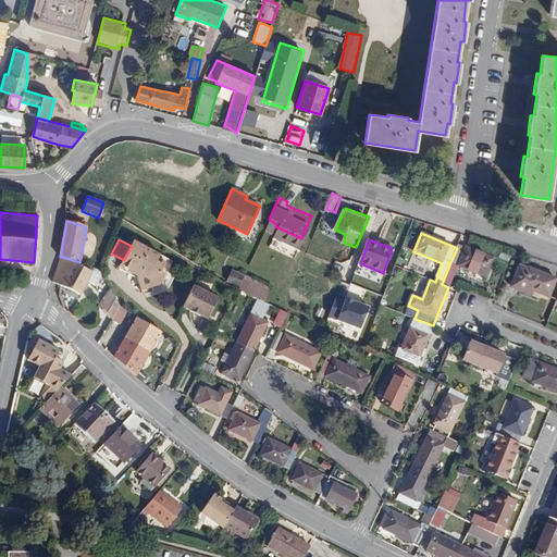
[(134,242),(132,246),(124,260),(119,270),(128,275),(126,280),(136,285),(140,295),(160,286),(169,269),(164,267),(165,264),(162,262),(161,264),(157,263),(161,256),(134,242)]
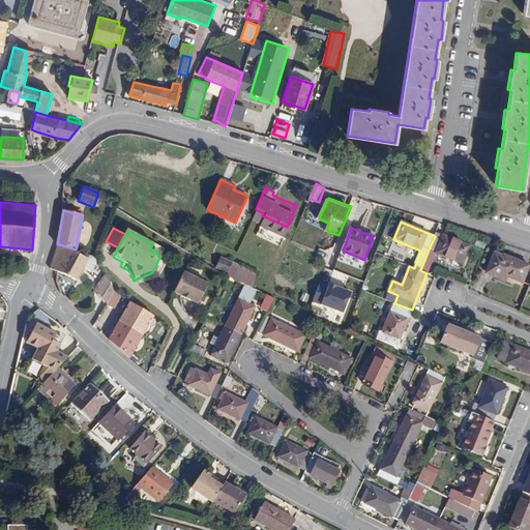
[(437,232),(435,236),(429,249),(463,263),(470,246),(437,232)]
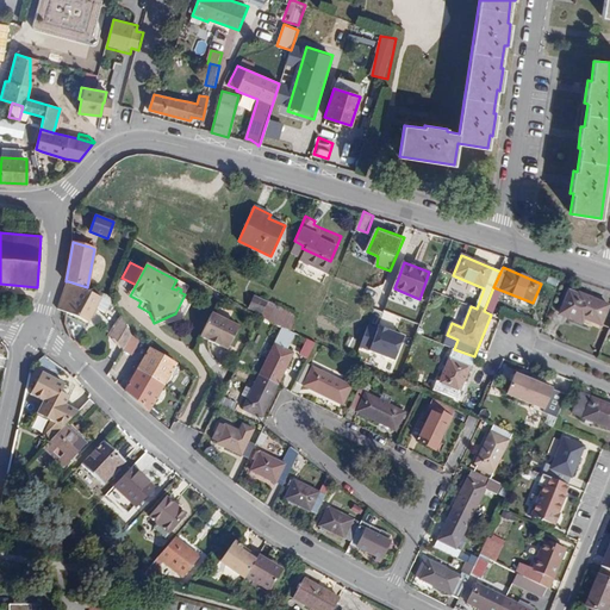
[(113,299),(112,297),(87,287),(68,281),(57,309),(87,323),(95,309),(104,313),(113,299)]
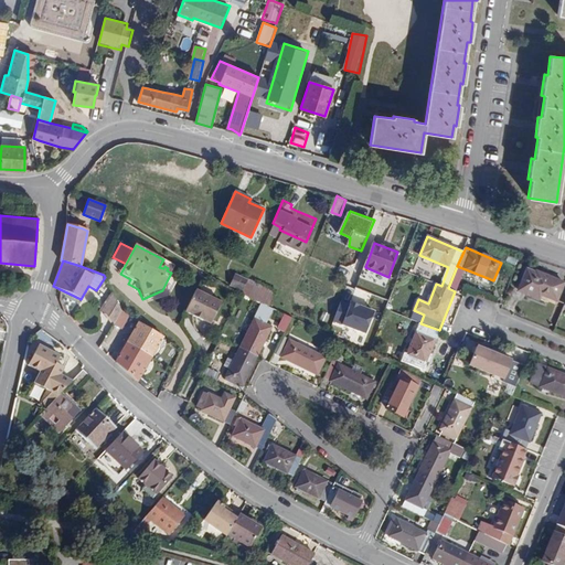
[(557,302),(564,283),(536,270),(535,273),(528,269),(518,291),(539,300),(541,296),(557,302)]
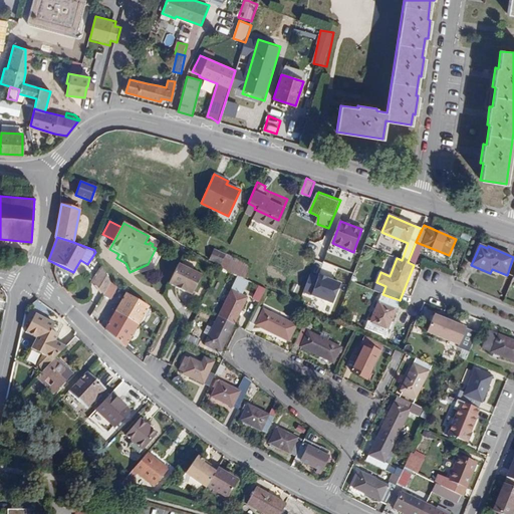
[(220,266),(224,257),(212,251),(208,261),(220,266)]
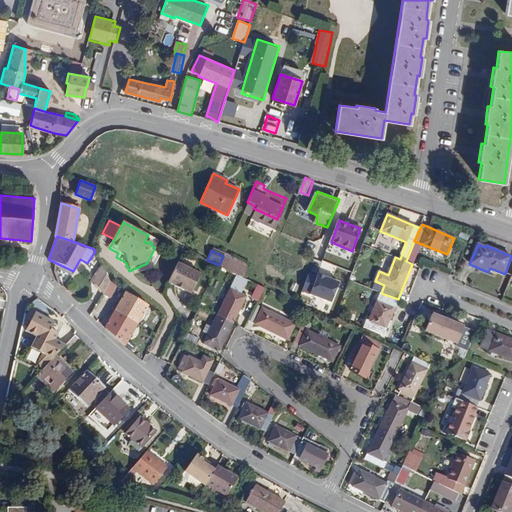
[(406,261),(412,264),(416,253),(410,251),(406,261)]
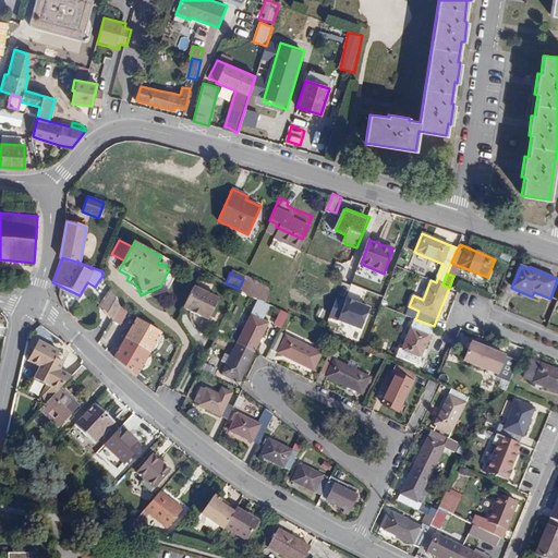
[(218,298),(194,286),(183,307),(191,310),(191,311),(201,315),(208,318),(218,298)]
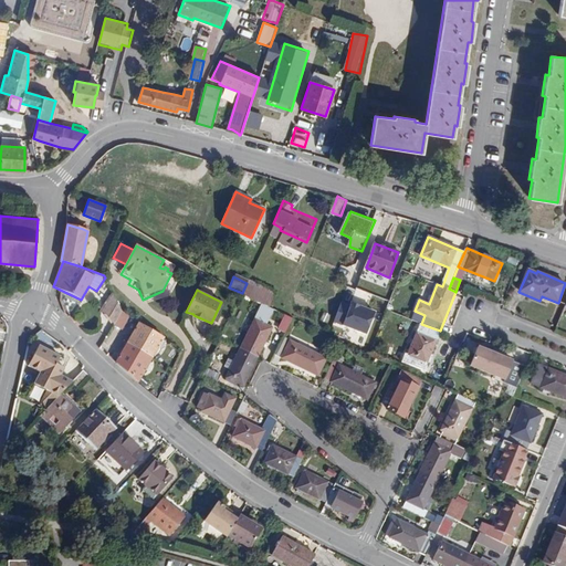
[(121,311),(113,293),(103,307),(106,311),(104,313),(113,324),(114,325),(122,312),(121,311)]
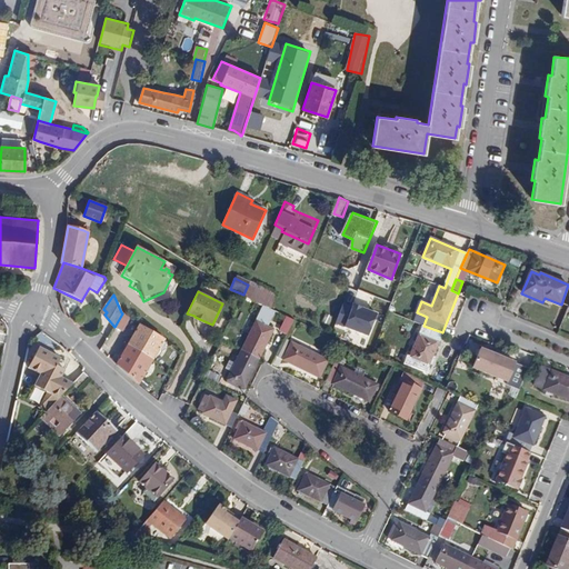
[(355,308),(348,305),(340,325),(369,336),(378,313),(355,305),(355,308)]
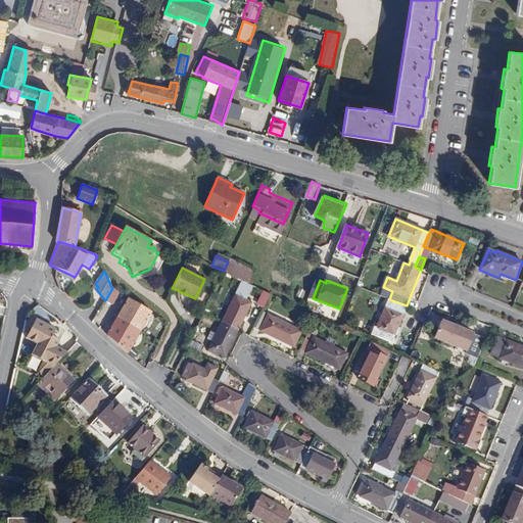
[(252,286),(243,281),(236,295),(245,300),(252,286)]
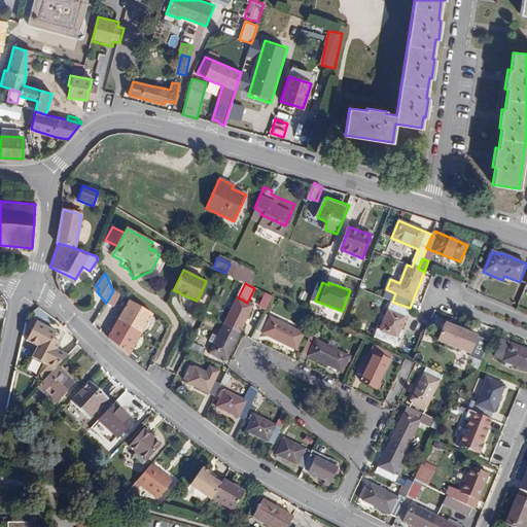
[(113,290),(106,303),(113,307),(120,294),(113,290)]
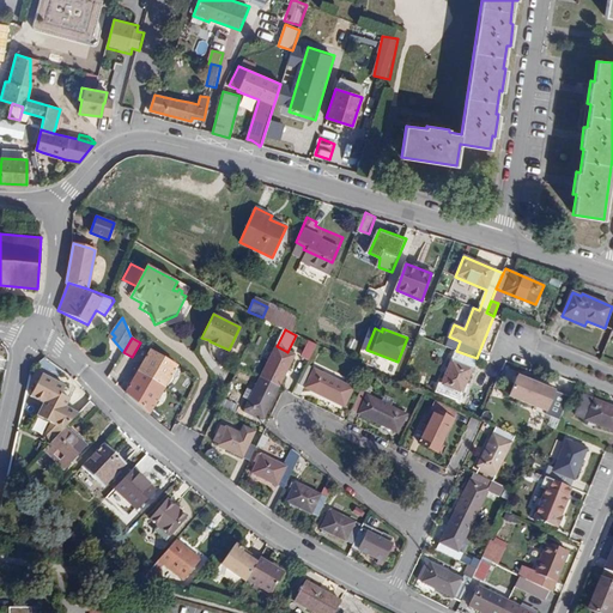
[(316,345),(313,343),(309,341),(302,357),(309,359),(316,345)]
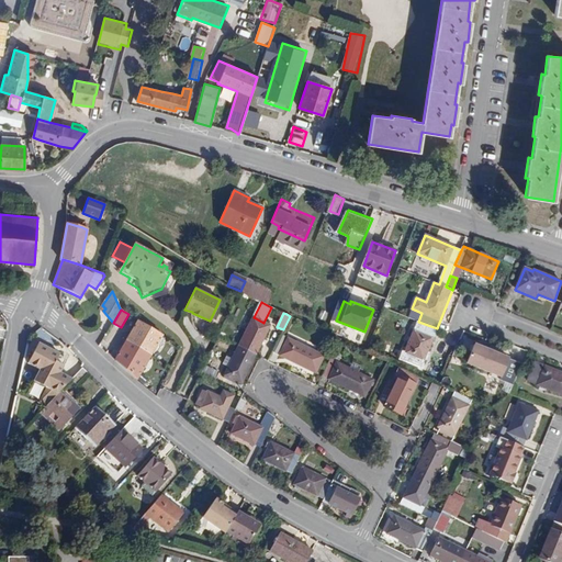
[(269,326),(263,323),(254,317),(250,324),(245,334),(239,346),(255,355),(269,326)]
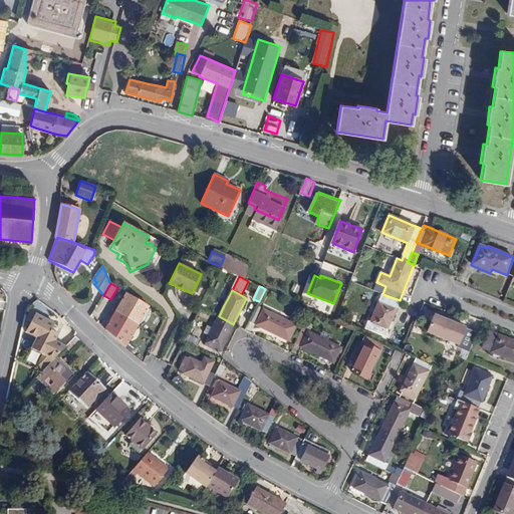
[(116,312),(138,325),(149,306),(126,293),(119,305),(116,311),(116,312)]
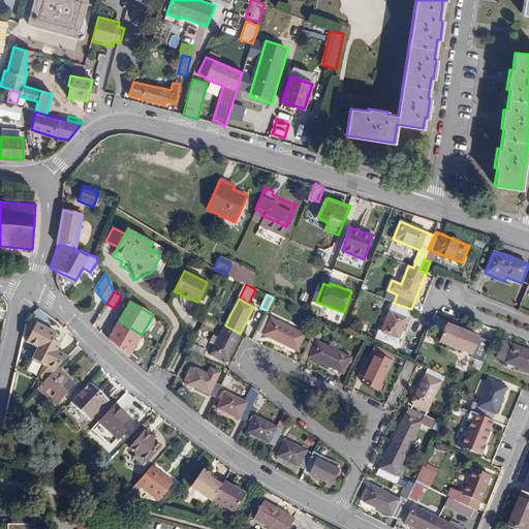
[(230,314),(236,305),(229,302),(225,311),(230,314)]
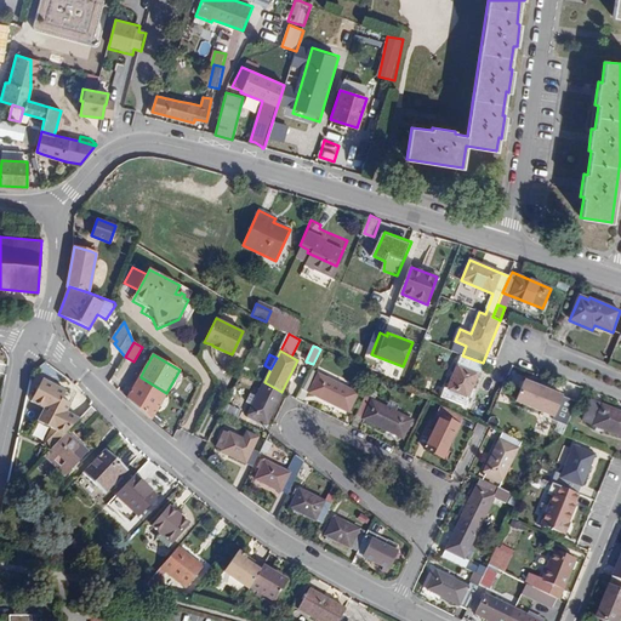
[(448,391),(460,396),(468,399),(483,363),(462,355),(448,391)]
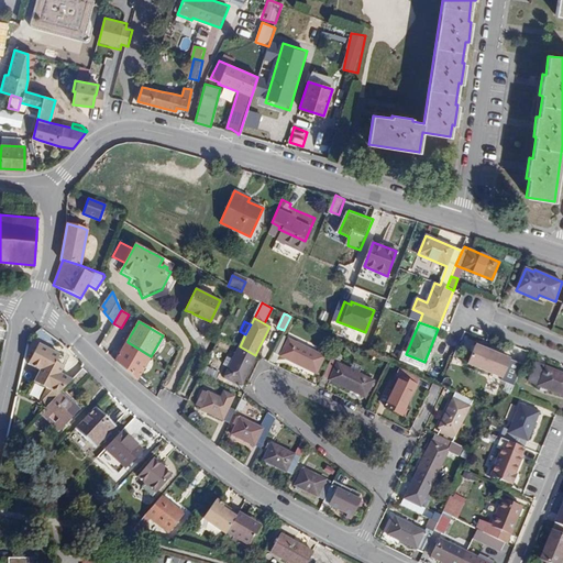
[(273,353),(316,374),(324,356),(282,337),(273,353)]
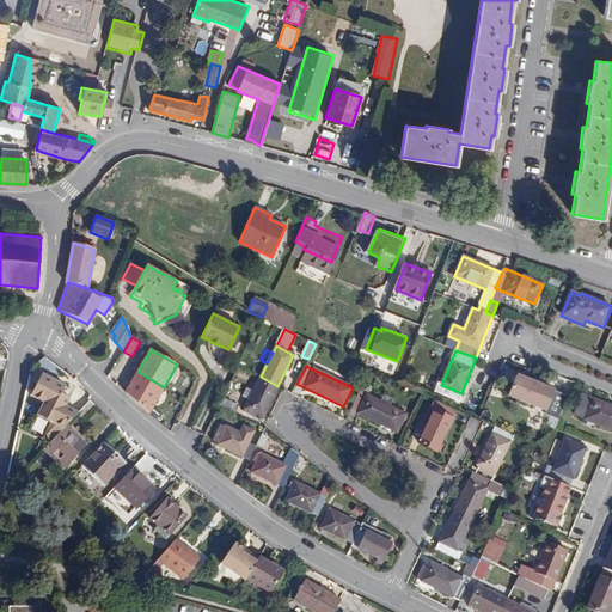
[(134,379),(126,392),(150,412),(164,387),(139,372),(139,371),(134,379)]
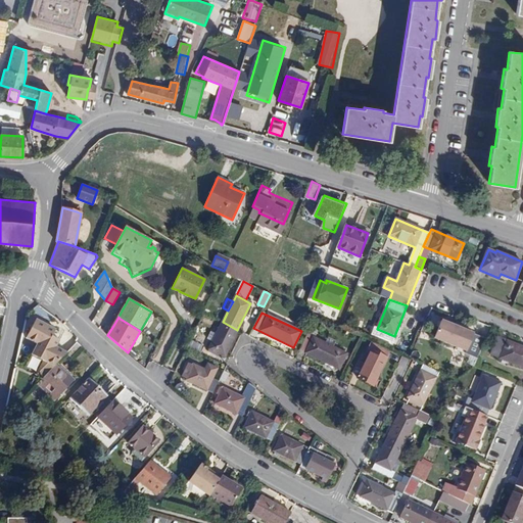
[(31,330),(29,333),(26,338),(37,344),(31,354),(47,364),(48,363),(54,366),(56,364),(65,353),(66,352),(56,347),(59,340),(52,336),(55,330),(36,320),(31,330)]
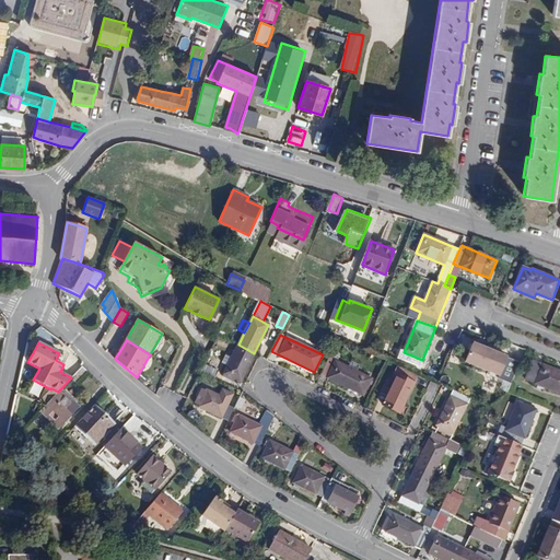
[(500,378),(511,383),(518,363),(473,343),(465,362),(501,377),(500,378)]
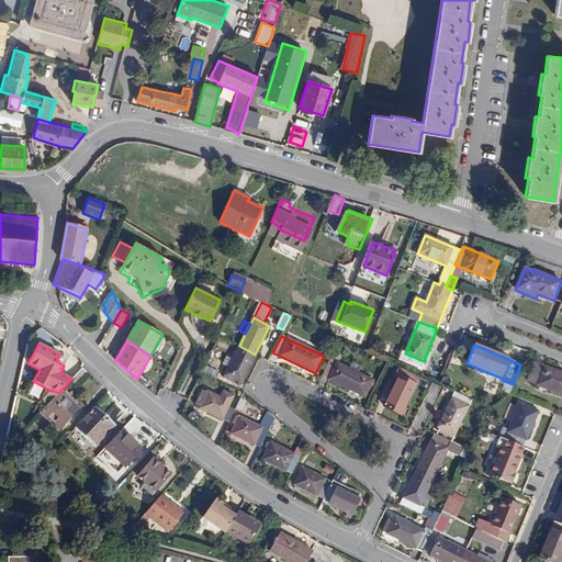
[(242,383),(255,355),(239,346),(233,359),(229,367),(225,374),(235,380),(242,383)]
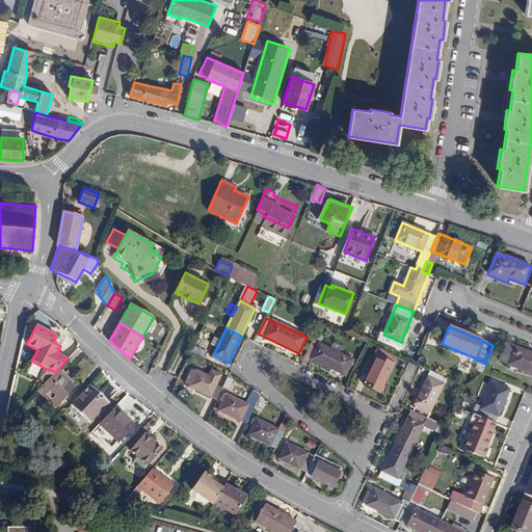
[(392,345),(394,339),(383,335),(380,334),(378,340),(392,345)]
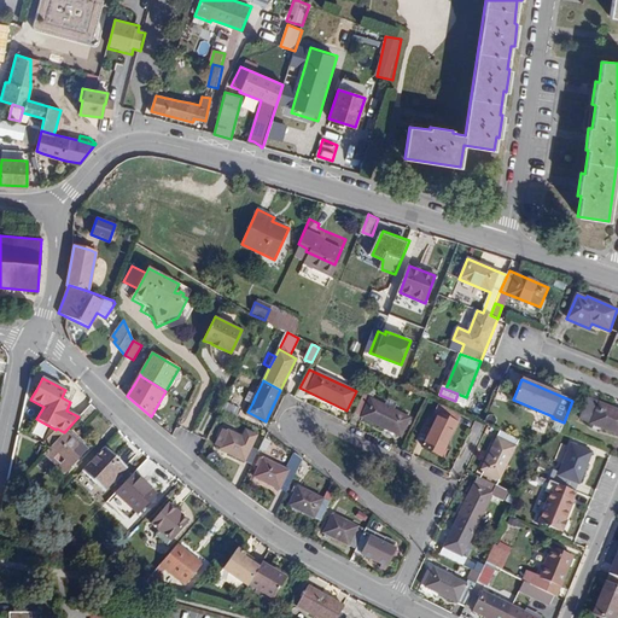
[(252,403),(256,395),(249,392),(245,401),(252,403)]
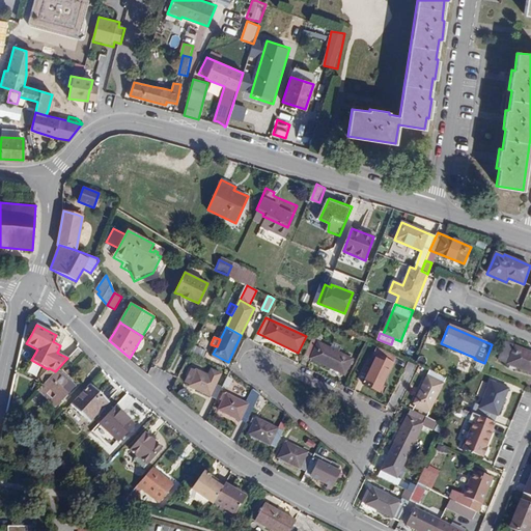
[(339,353),(330,348),(312,339),(305,356),(344,374),(352,359),(339,353)]
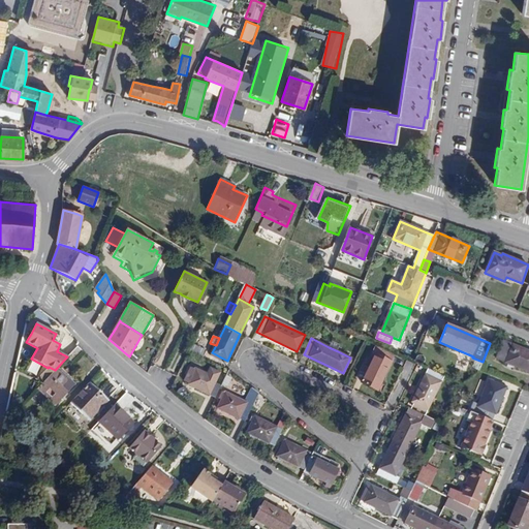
[(496,358),(528,371),(528,350),(503,340),(496,358)]
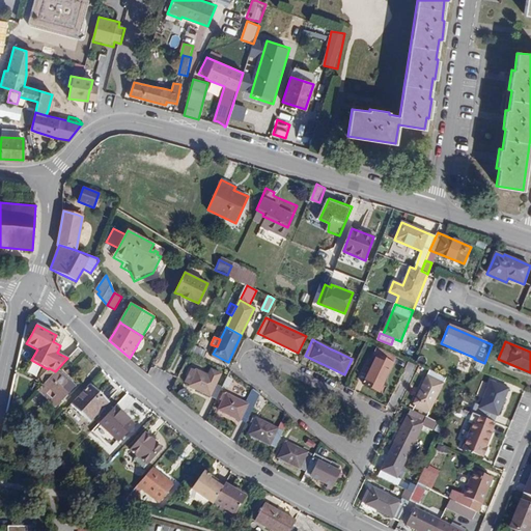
[(333,342),(330,348),(339,353),(341,346),(333,342)]
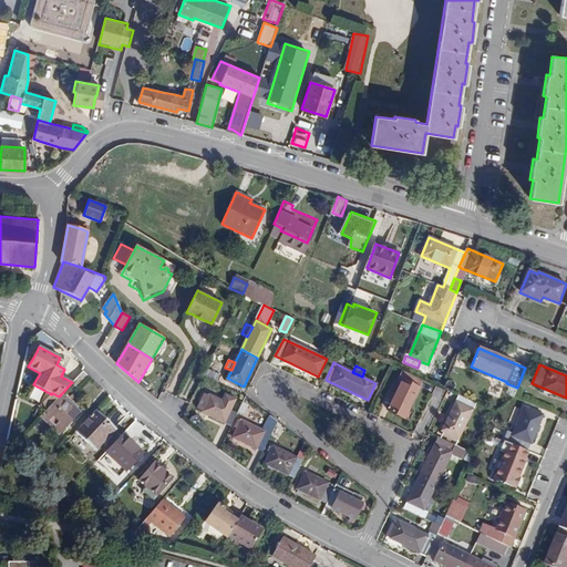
[(220,375),(207,369),(203,377),(217,383),(220,375)]
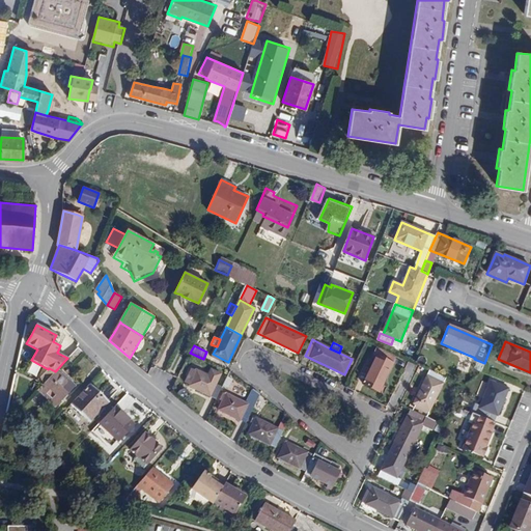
[(396,356),(374,345),(371,352),(376,356),(371,368),(367,376),(363,384),(380,392),(396,356)]
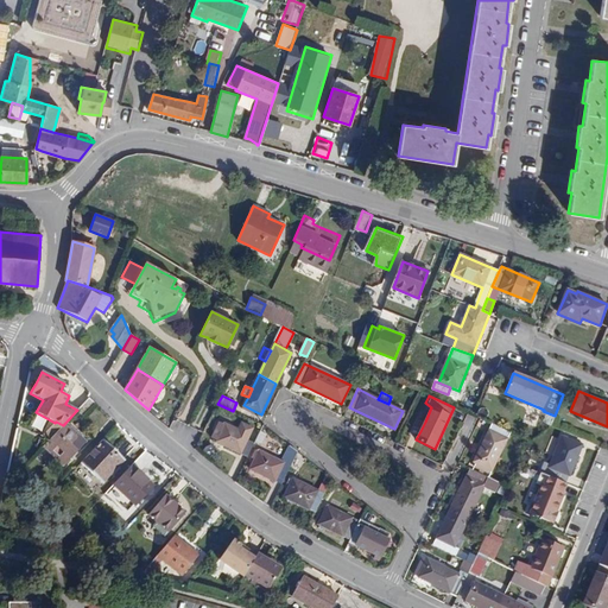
[(95,404),(89,398),(77,410),(76,411),(82,417),(95,404)]
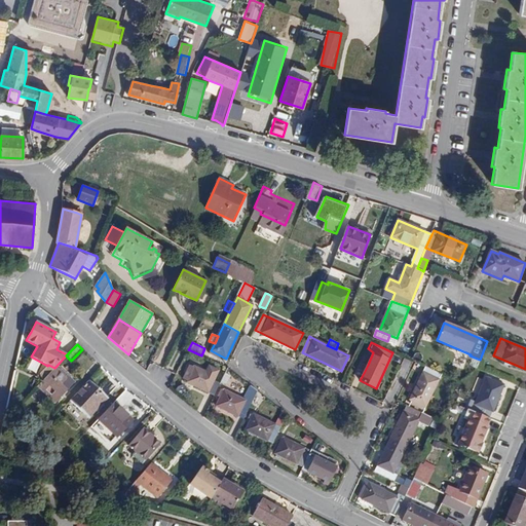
[(358,370),(364,373),(368,365),(362,362),(358,370)]
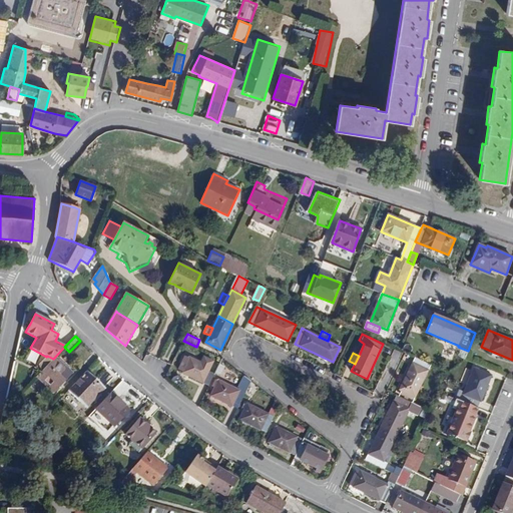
[(184,370),(189,359),(183,356),(178,367),(184,370)]
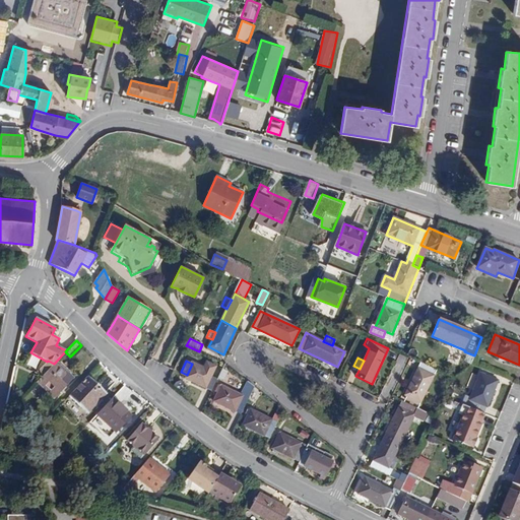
[(54,364),(38,382),(56,399),(73,378),(56,362),(54,364)]
